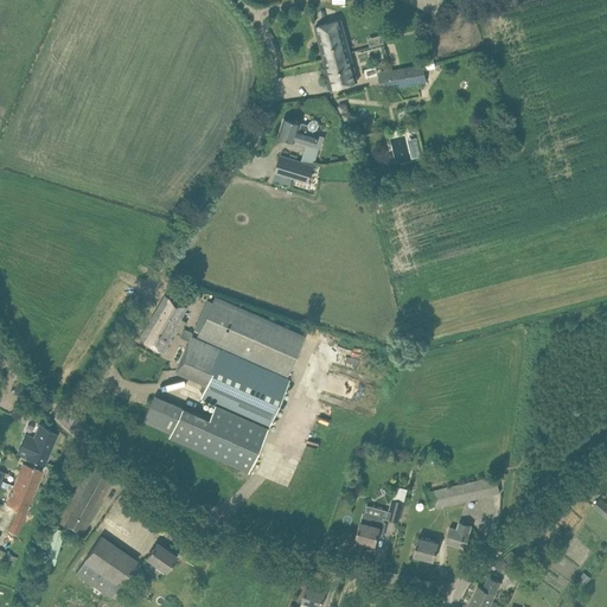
[(317,27),(325,58),(350,52),(342,21),(317,27)]
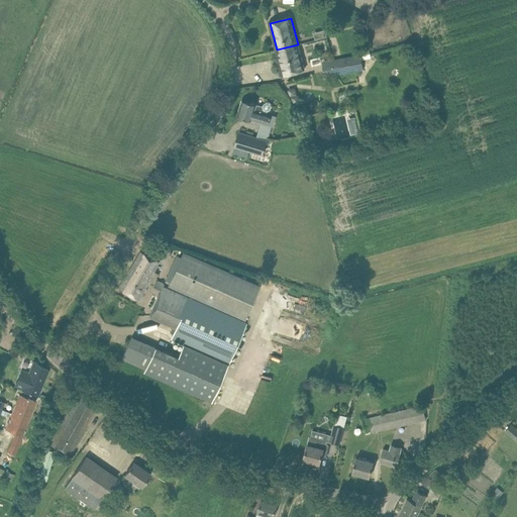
[(365,27),(354,28),(355,35),(360,34),(366,33),(365,27)]
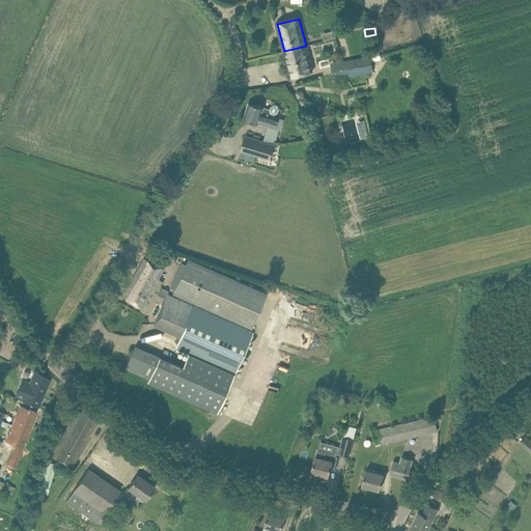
[(306,46),(284,51),(286,59),(283,59),(288,77),(312,72),(306,46)]
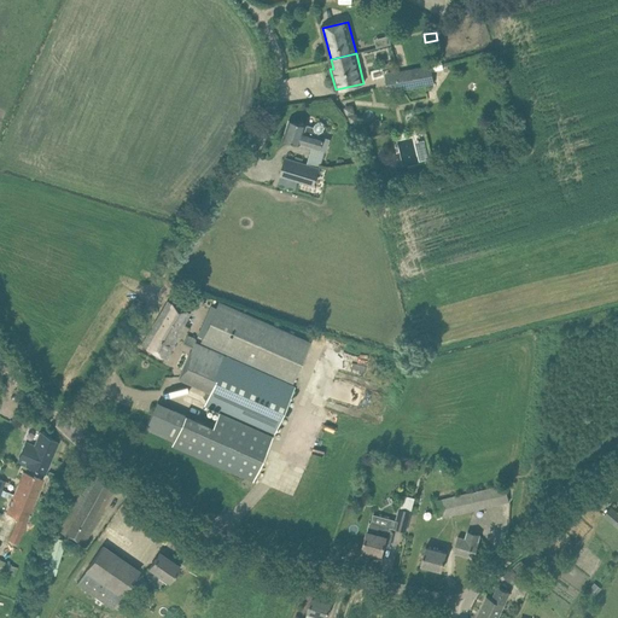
[(386,74),(390,91),(433,82),(430,65),(386,74)]
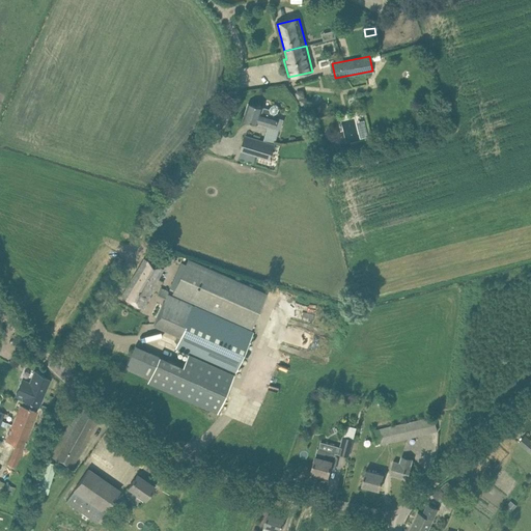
[(241,150),(270,159),(282,119),(273,116),(278,112),(279,111),(279,109),(278,107),(277,106),(274,105),(271,106),(268,109),(249,103),(243,119),(258,124),(258,123),(269,127),(263,141),(259,139),(260,137),(254,135),(253,138),(246,135),(241,150)]
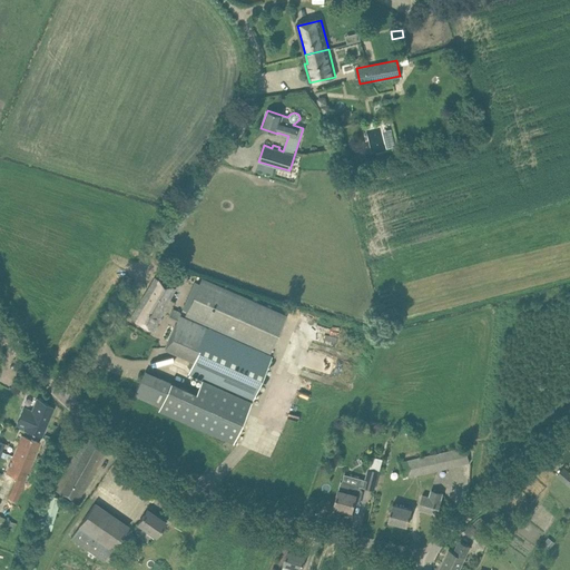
[(130,317),(139,324),(154,331),(175,288),(164,283),(155,277),(150,285),(147,292),(146,292),(130,317)]
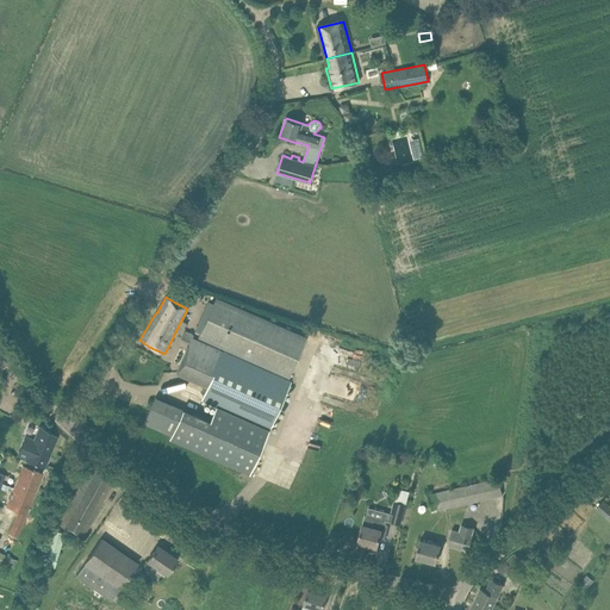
[(199,337),(290,377),(307,338),(217,299),(199,337)]
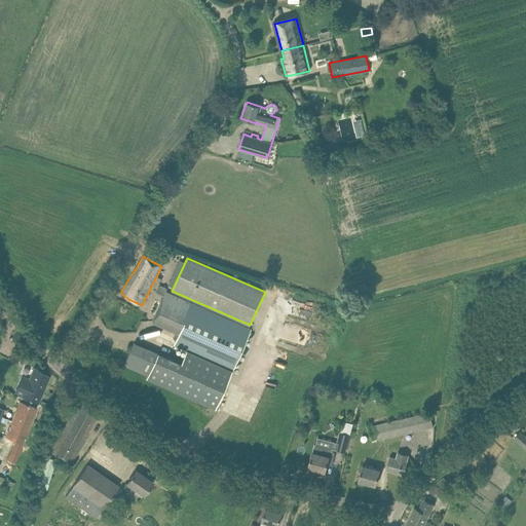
[(162,295),(151,322),(179,334),(175,345),(187,350),(232,370),(251,329),(192,303),(165,292),(166,288),(159,285),(155,293),(162,295)]
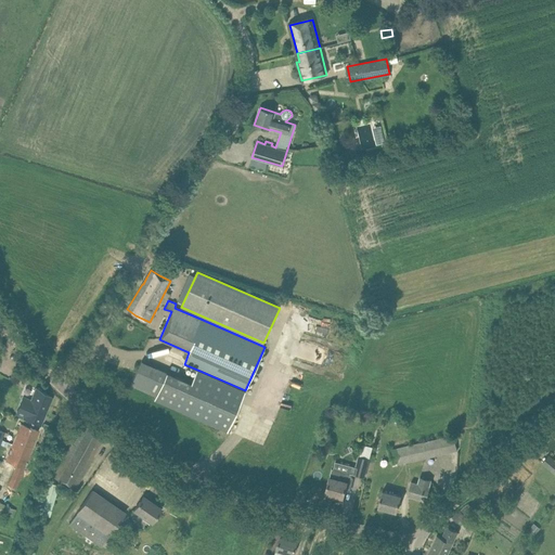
[(157,369),(147,392),(155,396),(166,373),(157,369)]
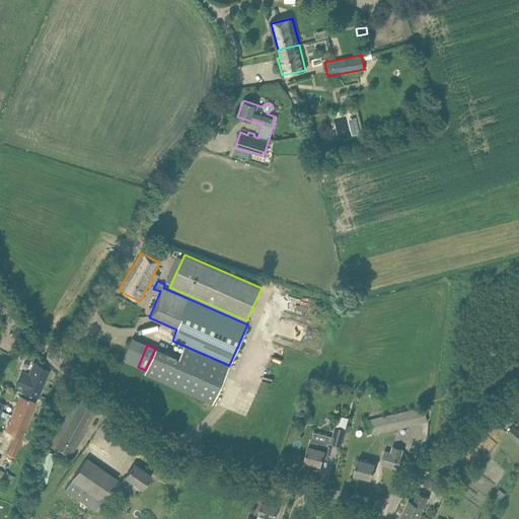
[(145,372),(143,374),(163,383),(213,404),(224,378),(229,365),(184,346),(178,359),(174,357),(155,349),(145,370),(145,372)]
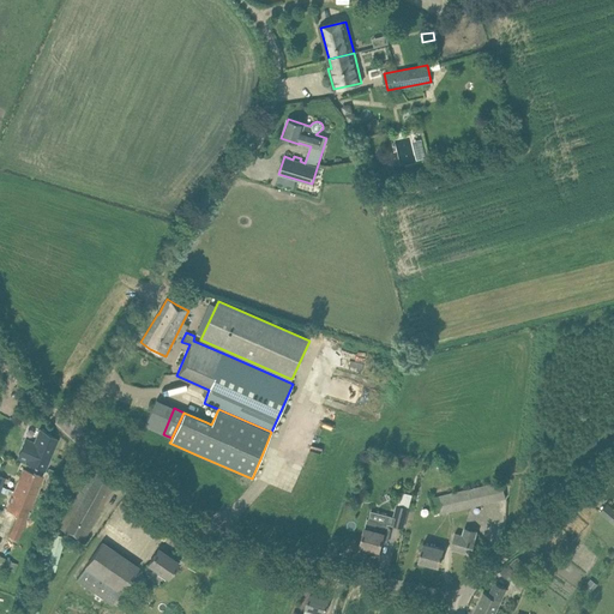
[(44,470),(58,440),(40,429),(32,446),(24,443),(18,457),(26,462),(44,470)]
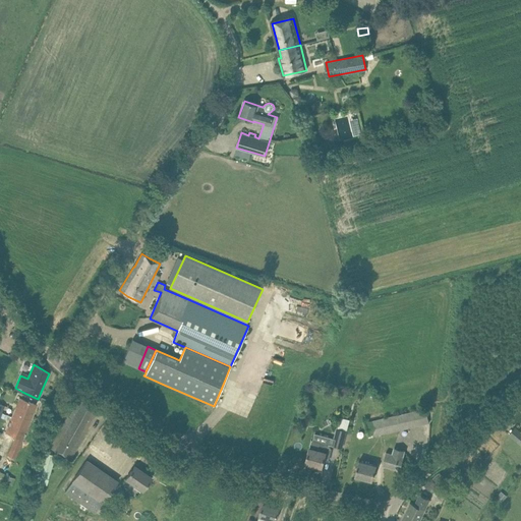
[(19,398),(6,432),(15,436),(10,448),(7,455),(15,458),(18,452),(22,439),(37,405),(19,398)]
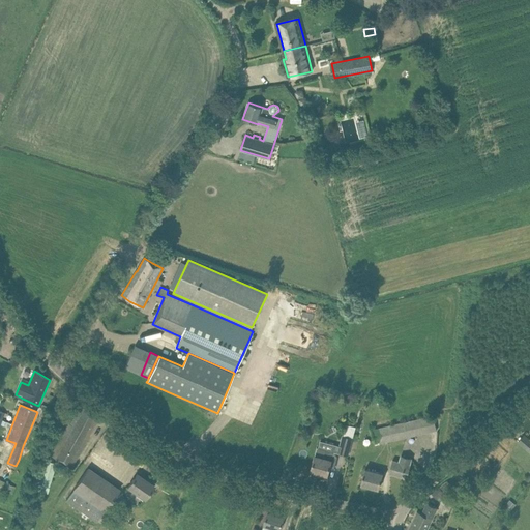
[(80,405),(76,414),(65,434),(62,435),(51,454),(71,467),(99,415),(80,405)]
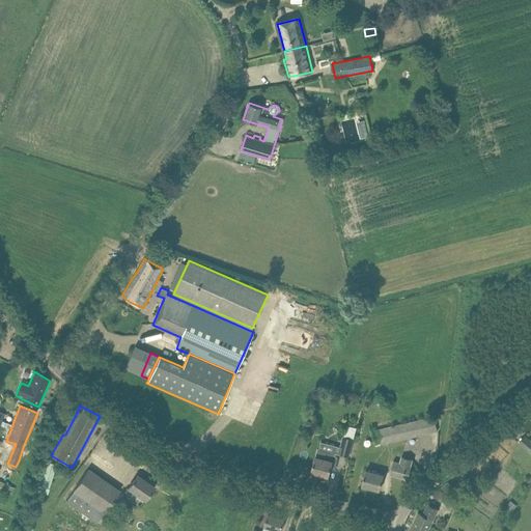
[(372,430),(375,445),(438,430),(435,416),(372,430)]
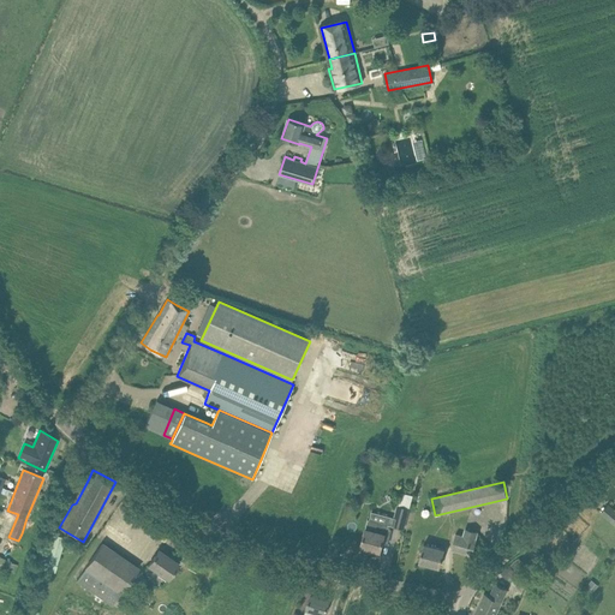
[(614,509),(608,505),(599,513),(614,525),(614,509)]
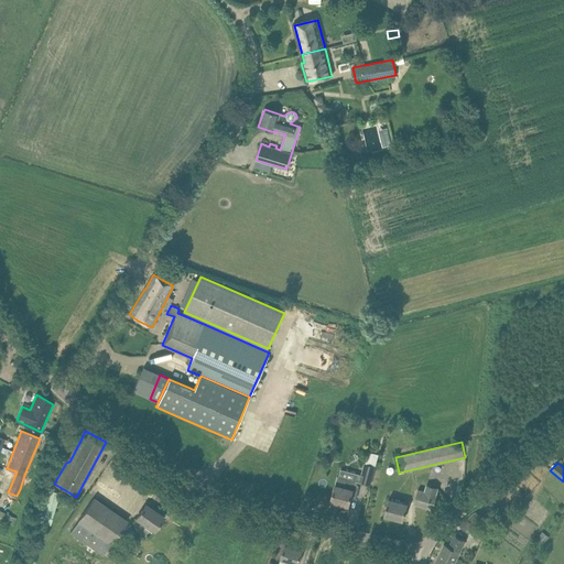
[(375,466),(365,464),(360,481),(369,485),(375,466)]
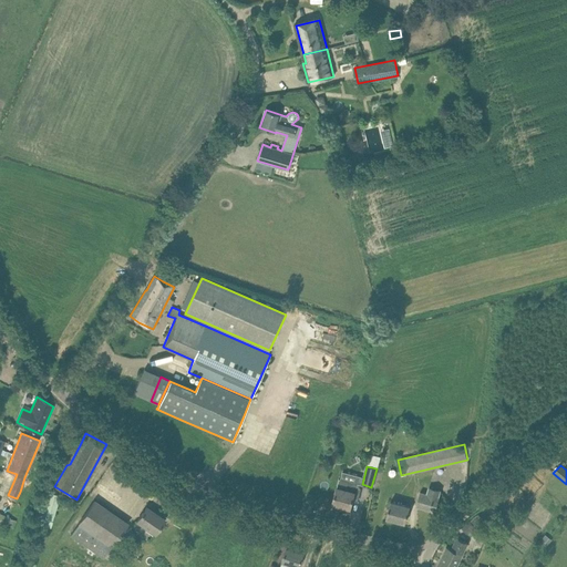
[(338,487),(337,487),(332,503),(350,508),(353,495),(359,496),(361,488),(358,483),(340,478),(338,487)]
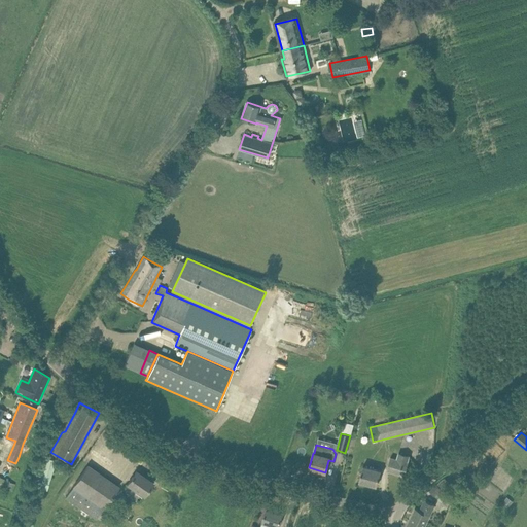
[(405,476),(409,462),(408,462),(409,456),(398,453),(396,459),(390,457),(387,470),(405,476)]
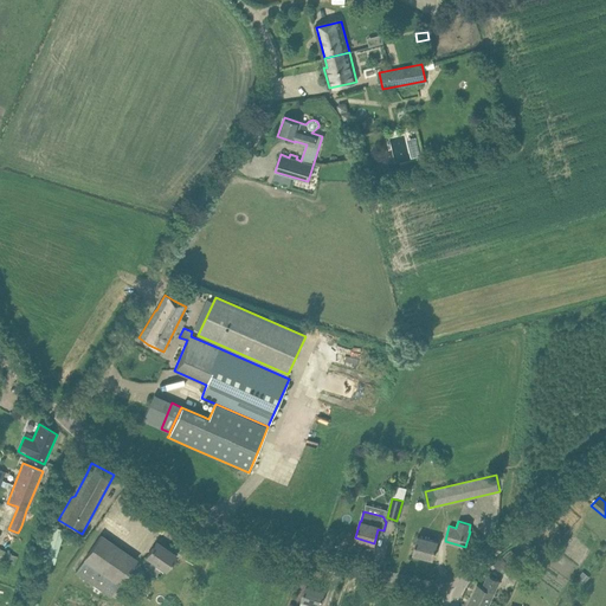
[(136,560),(101,535),(75,572),(110,597),(136,560)]
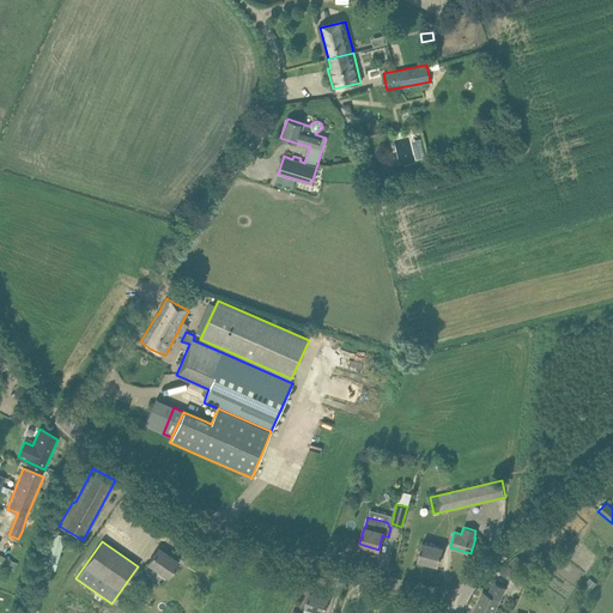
[(418,559),(438,565),(443,547),(422,542),(418,559)]
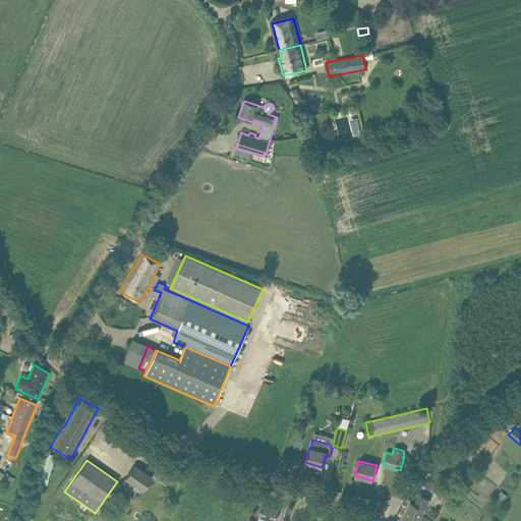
[(152,477),(134,466),(126,478),(142,490),(152,477)]
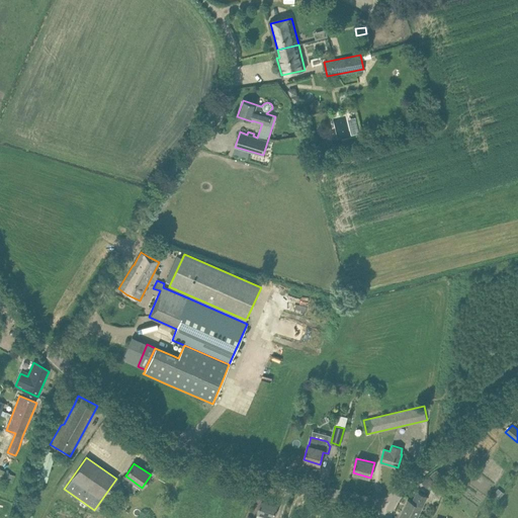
[(10,472),(0,468),(0,479),(6,482),(10,472)]
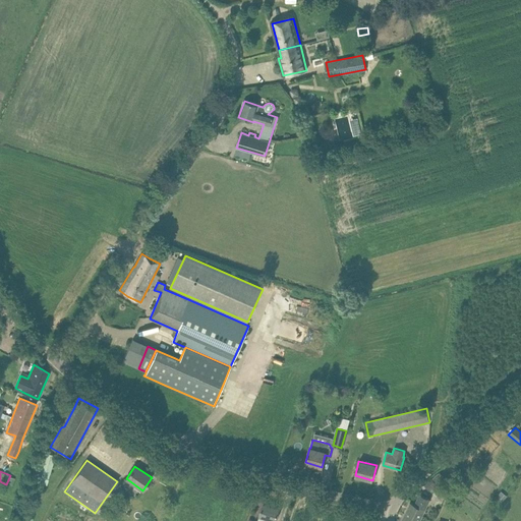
[(440,472),(424,485),(431,494),(439,487),(436,484),(444,477),(440,472)]
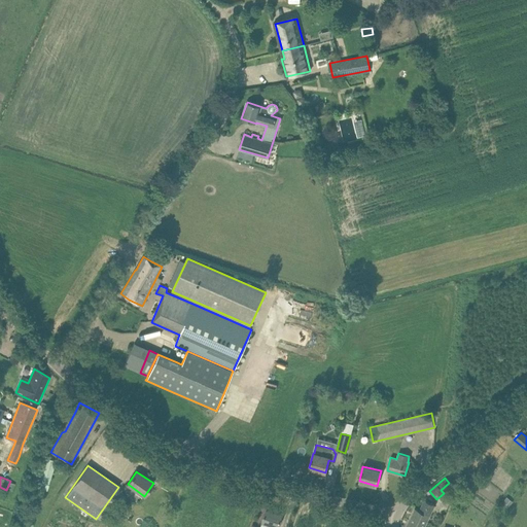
[(415,508),(412,515),(428,522),(435,505),(424,499),(419,511),(415,508)]
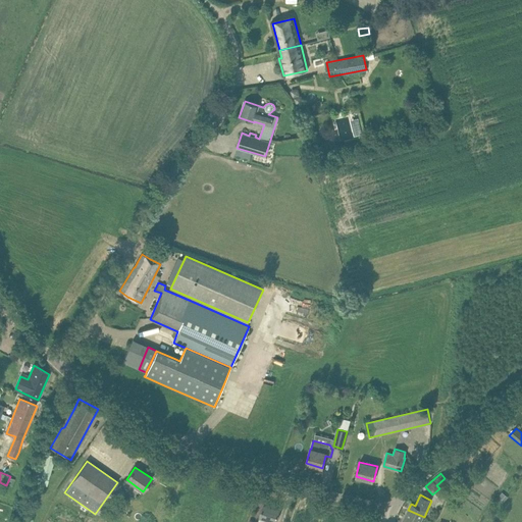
[(434,508),(439,510),(444,499),(438,497),(434,508)]
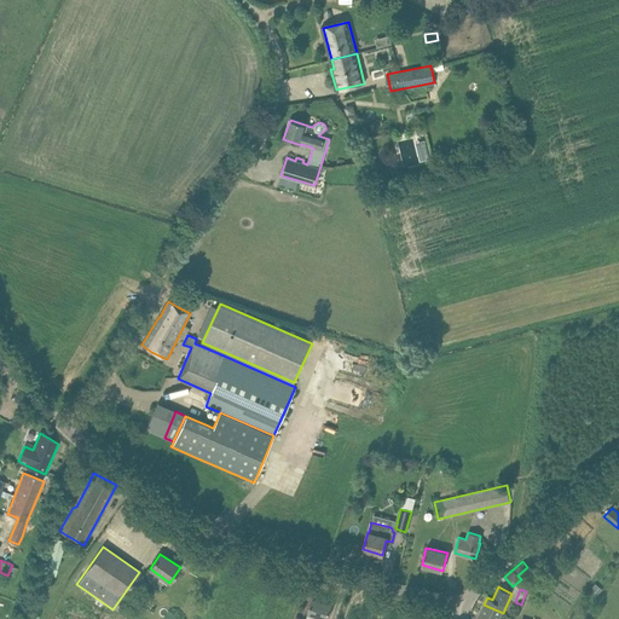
[(316,618),(325,618),(331,603),(313,597),(307,614),(317,618),(316,618)]
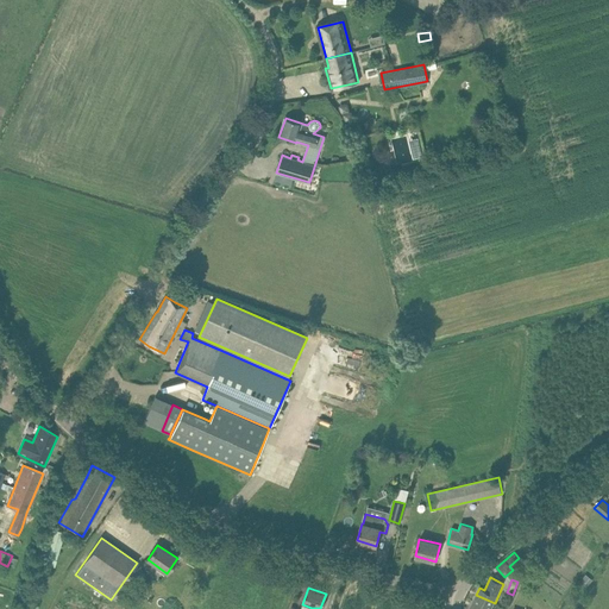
[(491,608),(495,603),(476,595),(469,608),(491,608)]
